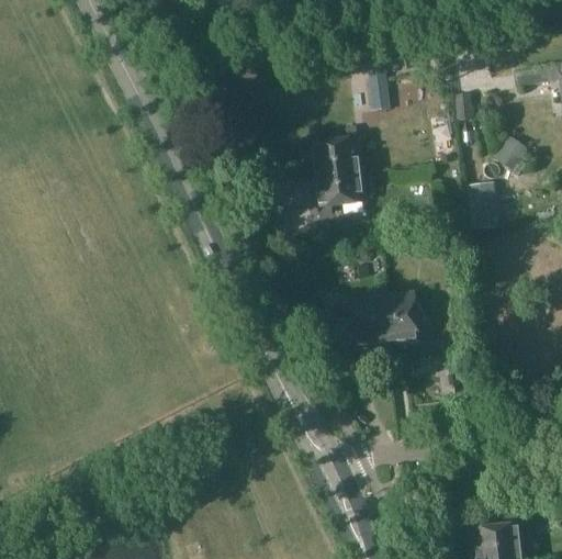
[(561,63),(559,64),(559,65),(517,71),(518,85),(561,79),(561,90),(561,63)]
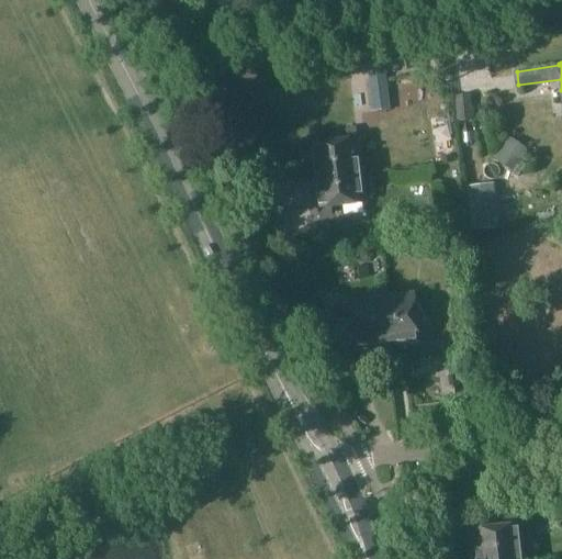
[(454,93),(456,118),(472,118),(471,92),(454,93)]
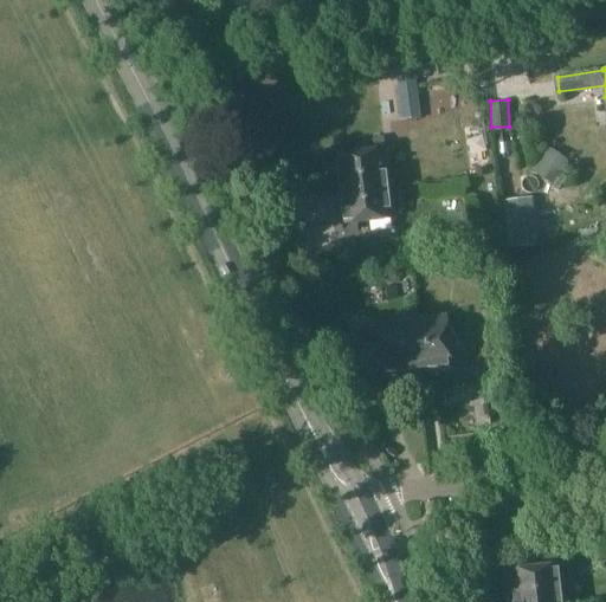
[(335,154),(339,187),(388,182),(384,136),(374,137),(375,149),(349,151),(335,154)]
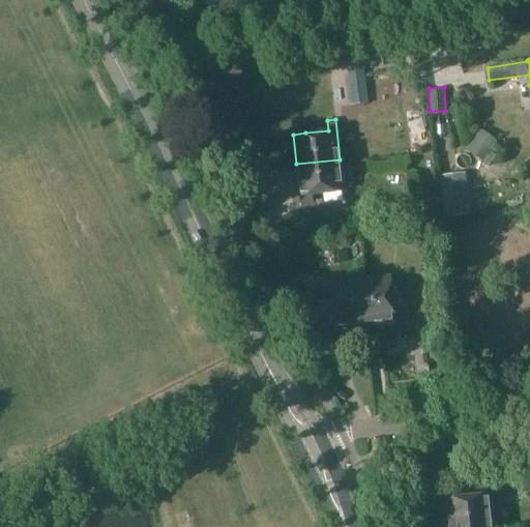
[(479,129),(466,147),(482,159),(496,141),(479,129)]
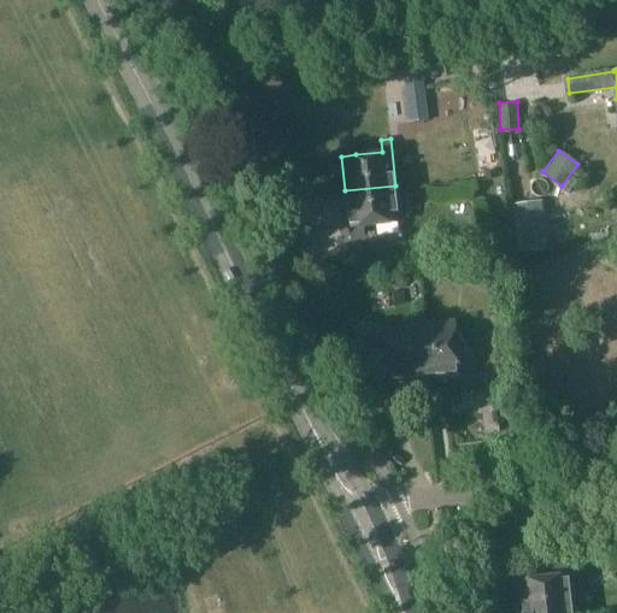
[(351,240),(365,239),(364,225),(400,220),(395,186),(345,190),(350,225),(351,240)]
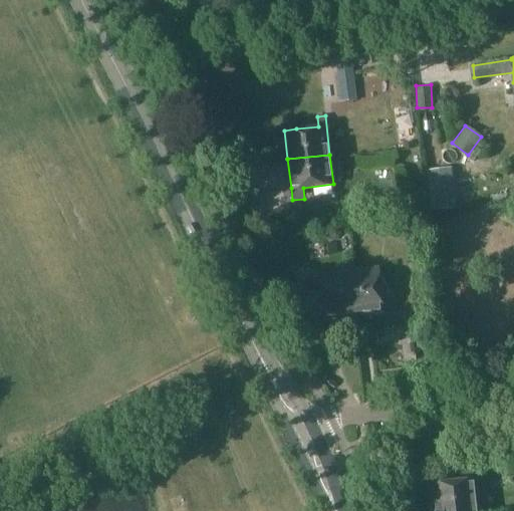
[(451,167),(427,170),(432,206),(456,203),(451,167)]
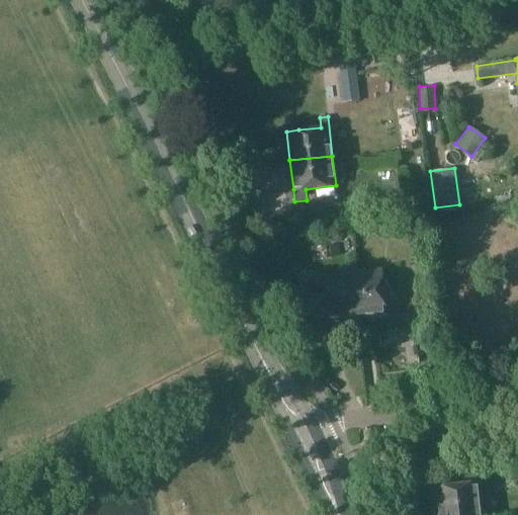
[(379,269),(352,272),(357,316),(386,313),(386,312),(399,311),(397,298),(383,301),(379,269)]
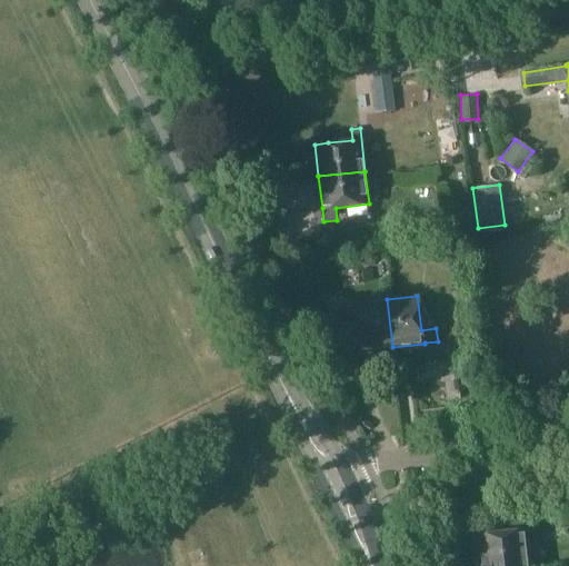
[(392,347),(387,299),(356,303),(342,305),(343,315),(357,313),(361,350),(392,347)]
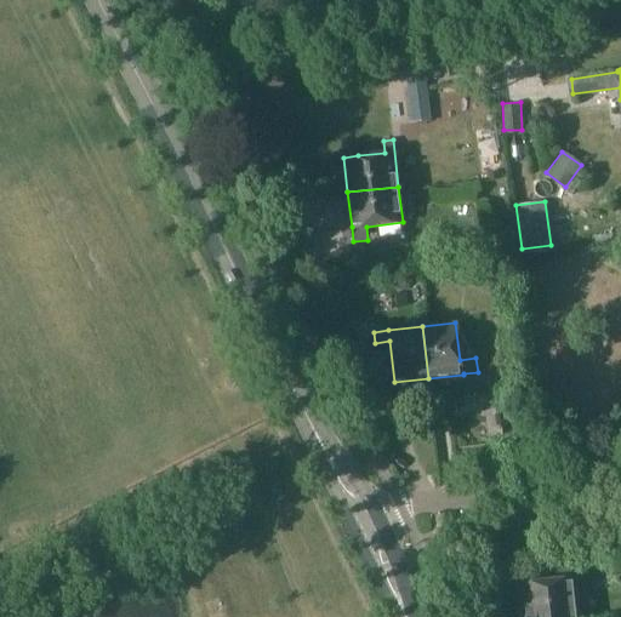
[(525,616),(530,616),(577,612),(573,566),(558,567),(559,580),(522,583),(525,616)]
